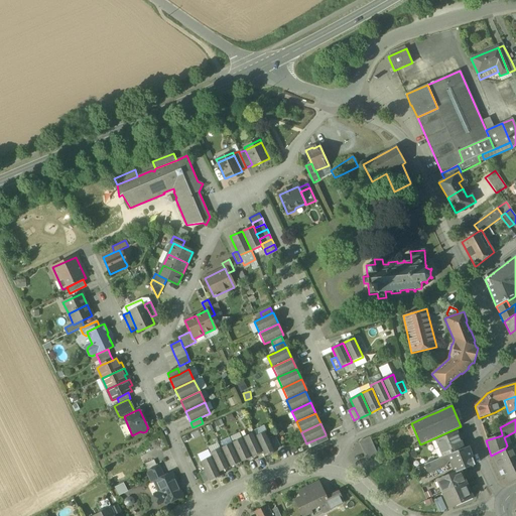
[(266,431),(255,436),(263,453),(264,456),(275,450),(270,439),(266,431)]
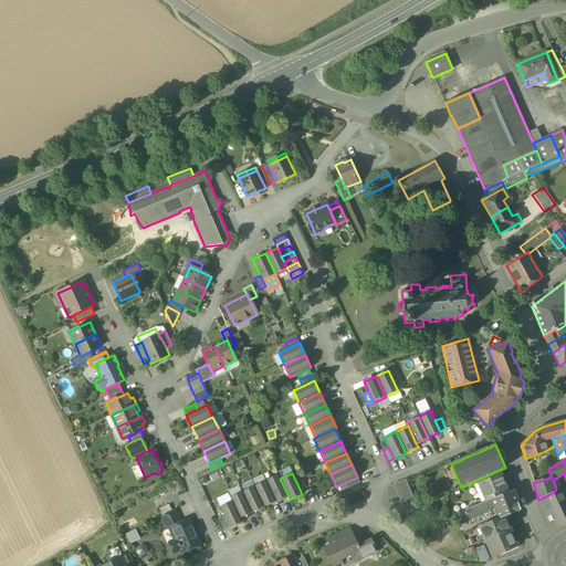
[(478,483),(485,502),(491,500),(509,492),(501,473),(478,483)]
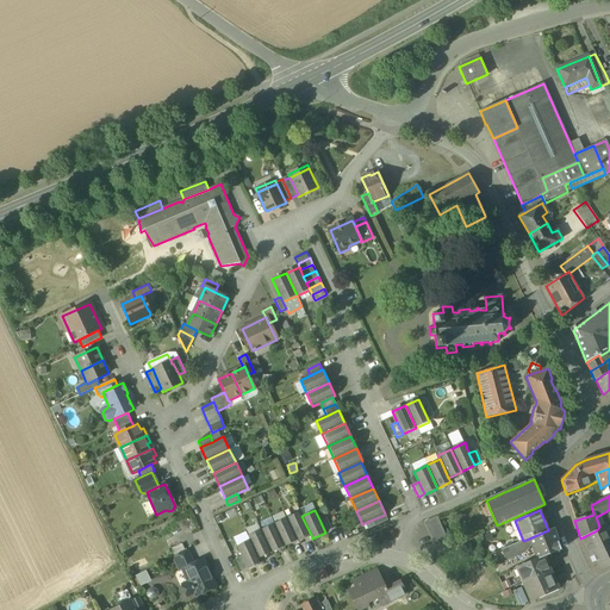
[(300,511),(287,517),(298,541),(311,535),(302,516),(300,511)]
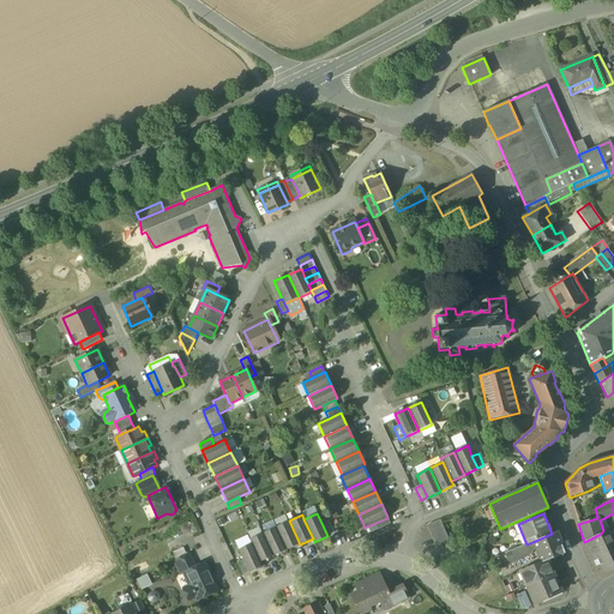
[(367,527),(371,533),(378,530),(390,524),(387,518),(375,523),(367,527)]
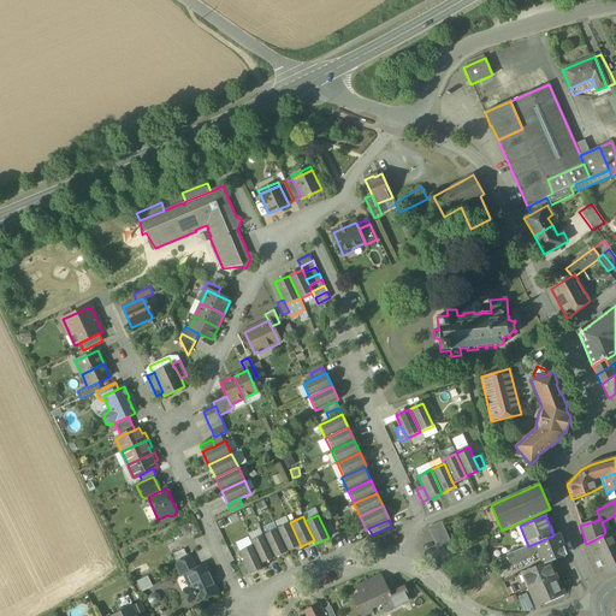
[(290,522),(277,529),(288,552),(301,546),(290,522)]
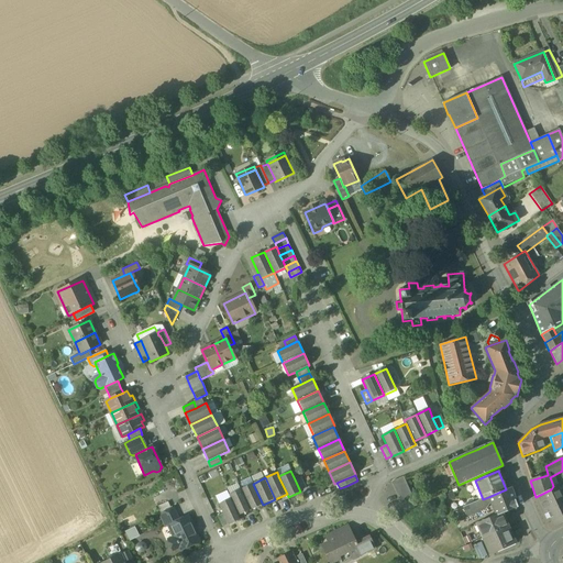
[(295,479),(300,492),(306,488),(301,477),(295,479)]
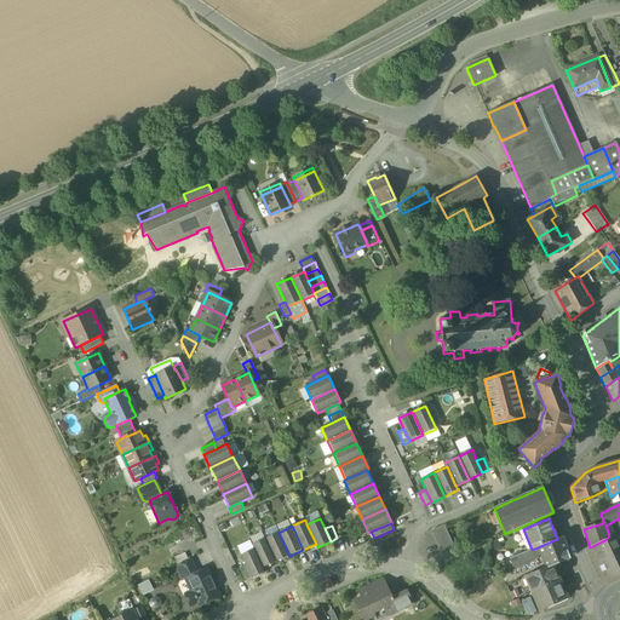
[(431,532),(445,563),(458,557),(445,526),(431,532)]
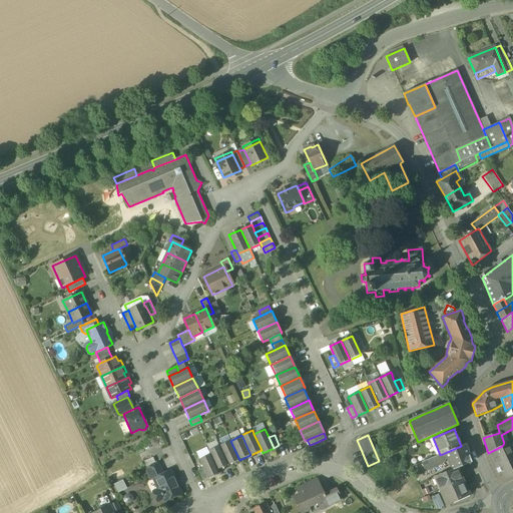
[(502,446),(500,447),(501,448),(512,442),(512,437),(504,443),(502,446)]
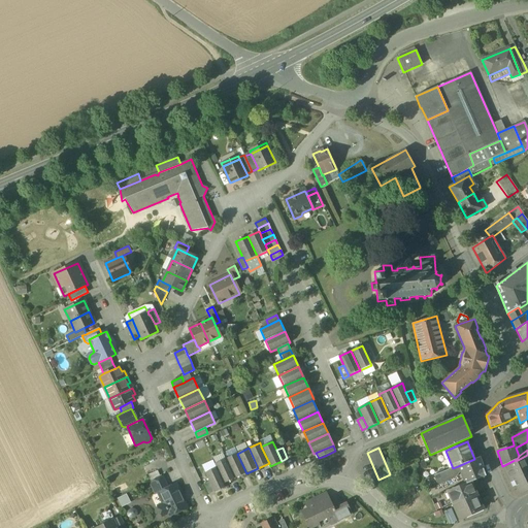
[(442,452),(449,469),(453,468),(446,451),(442,452)]
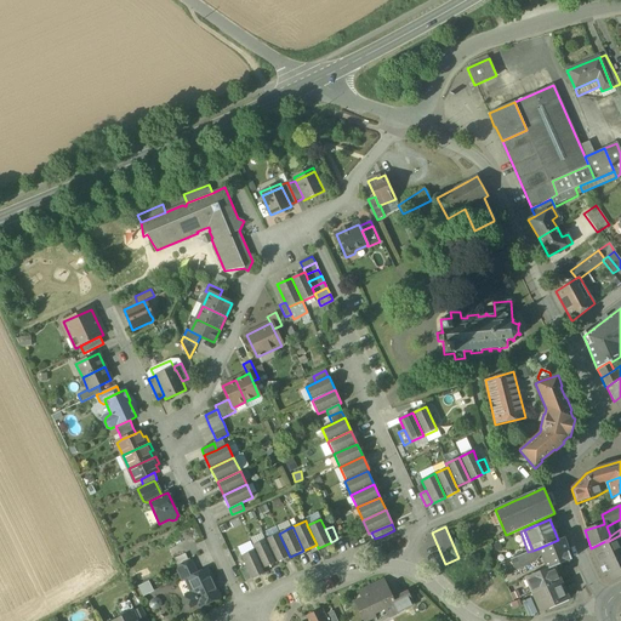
[(279,534),(266,540),(277,563),(290,557),(279,534)]
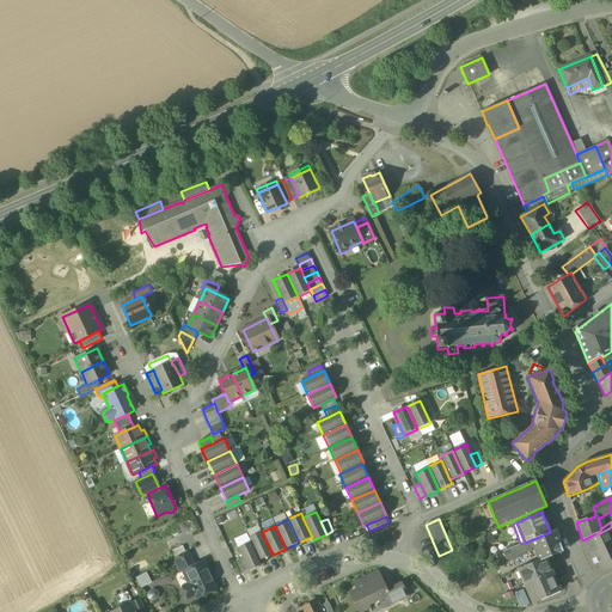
[(611,527),(598,534),(597,533),(582,540),(591,557),(592,560),(594,564),(598,563),(600,569),(603,573),(611,568),(611,527)]
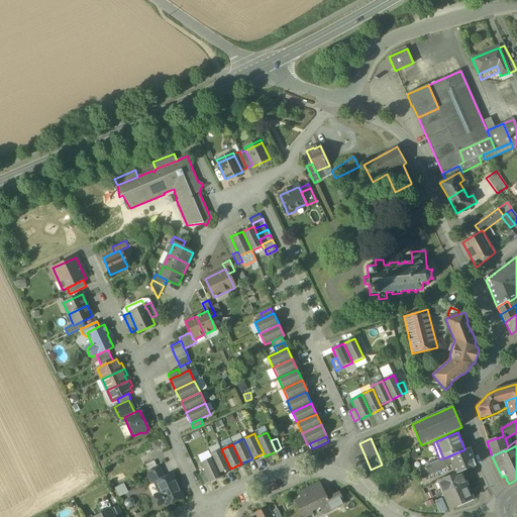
[(464,449),(448,456),(449,460),(453,469),(455,474),(460,472),(467,470),(468,473),(474,471),(475,471),(473,467),(475,466),(469,447),(464,449)]
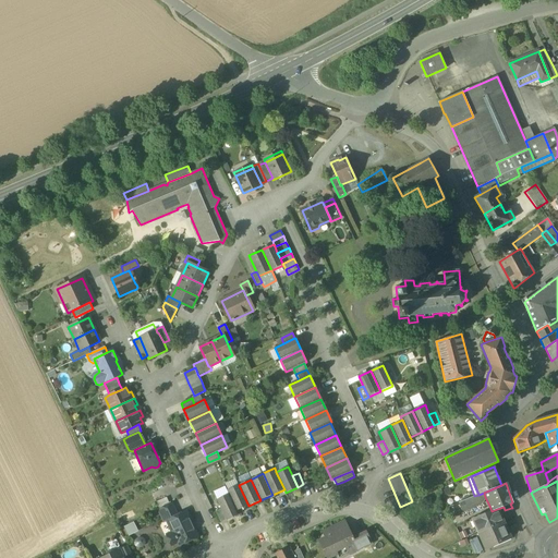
[(227,490),(229,494),(237,511),(249,506),(239,485),(227,490)]
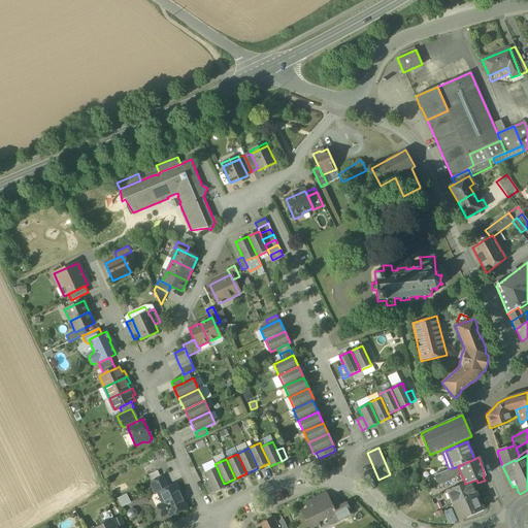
[(457,474),(459,470),(458,466),(453,468),(449,469),(440,473),(444,482),(454,477),(457,474)]
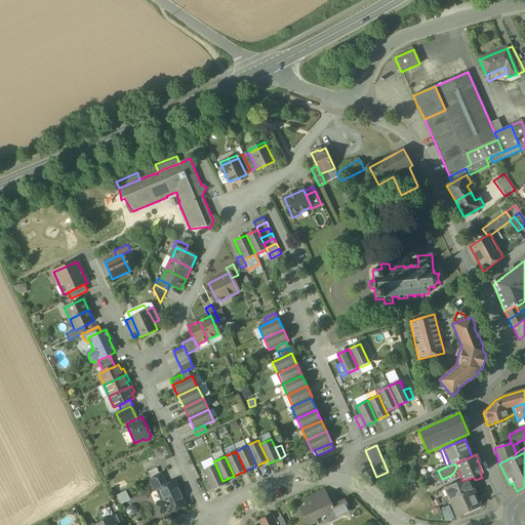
[(225,484),(223,481),(215,465),(204,471),(208,479),(213,489),(213,490),(225,484)]
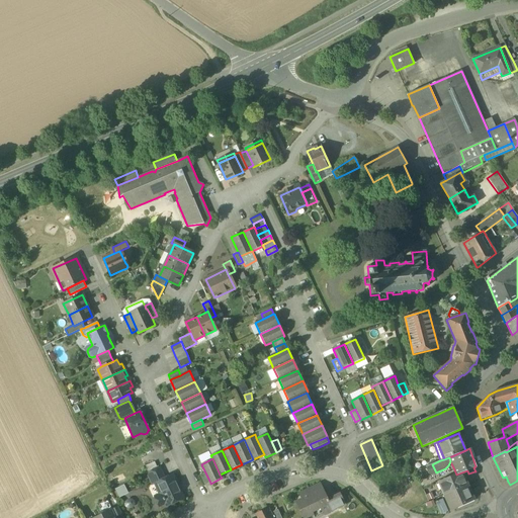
[(145,466),(148,472),(157,467),(155,462),(145,466)]
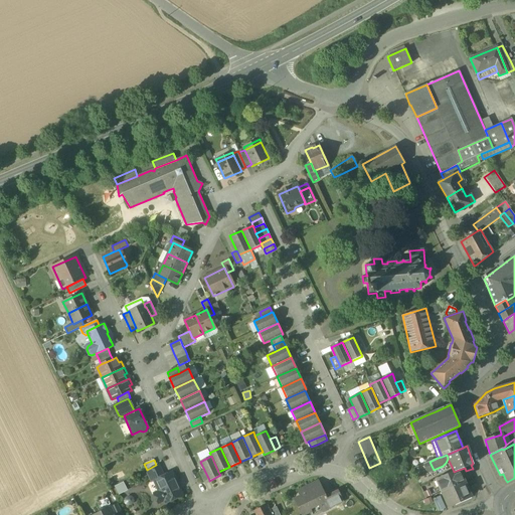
[(422,464),(426,473),(434,470),(430,462),(422,464)]
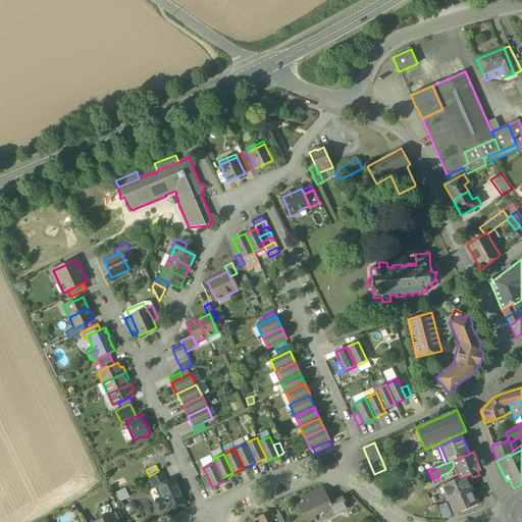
[(148,476),(154,488),(158,486),(166,482),(160,470),(158,471),(149,476),(148,476)]
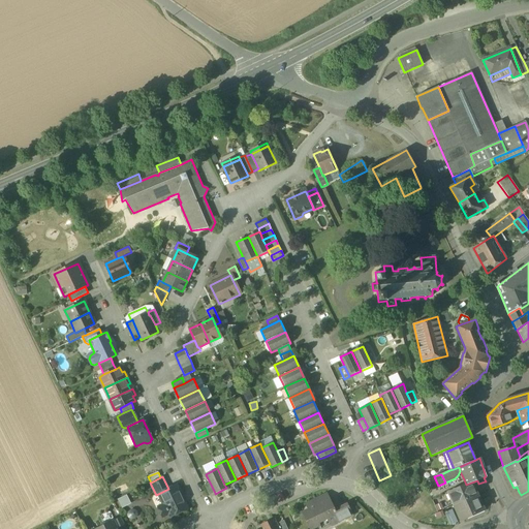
[(205,485),(210,496),(215,493),(210,483),(205,485)]
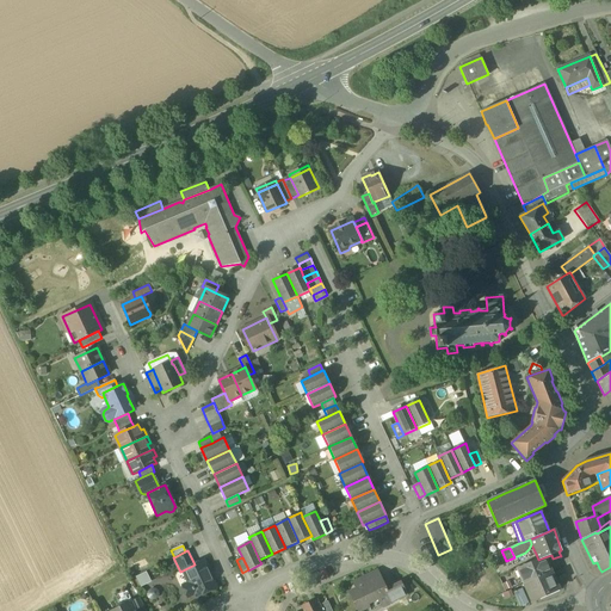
[(518,569),(524,584),(551,572),(545,560),(544,557),(538,560),(538,561),(535,562),(518,569)]
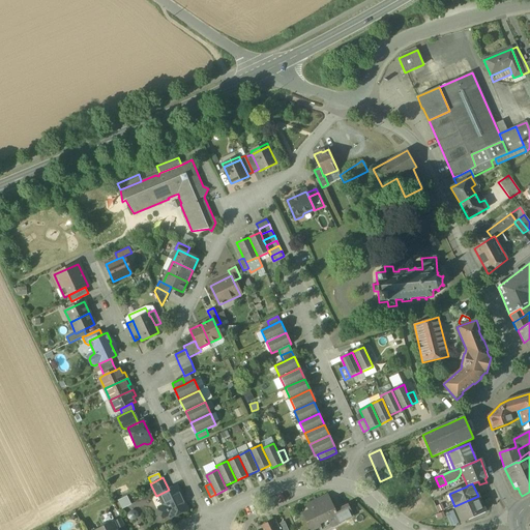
[(158,508),(163,518),(170,514),(171,518),(187,510),(176,487),(169,490),(160,494),(166,505),(158,508)]
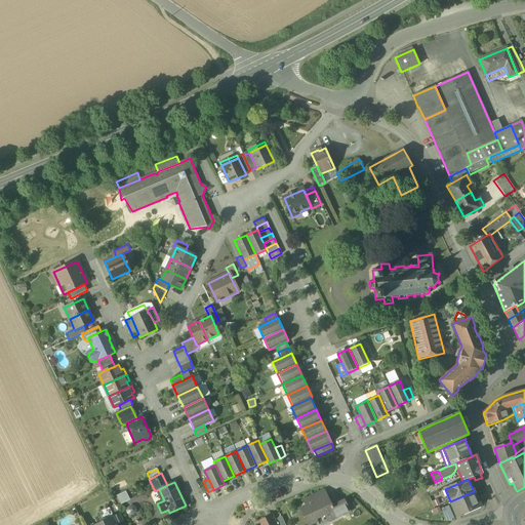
[(450,501),(456,517),(480,507),(474,491),(450,501)]
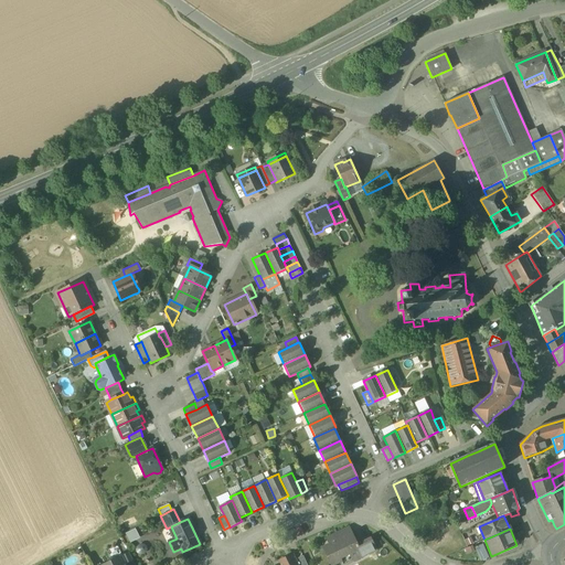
[(323,548),(331,564),(332,564),(341,561),(340,558),(349,554),(353,562),(362,557),(356,545),(351,533),(344,536),(342,531),(334,535),(336,539),(328,542),(330,545),(323,548)]
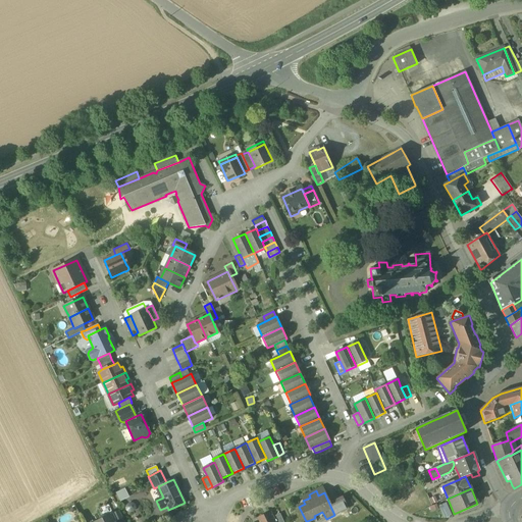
[(350,497),(344,499),(347,507),(353,504),(350,497)]
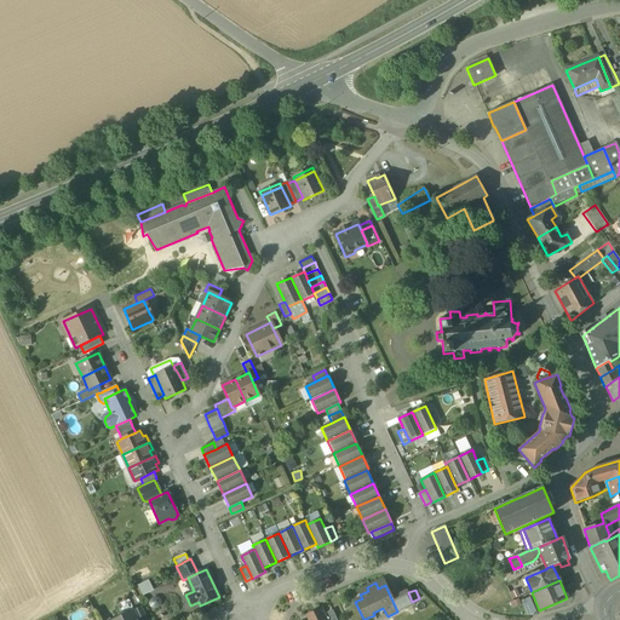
[(391,598),(397,612),(413,603),(412,602),(408,592),(407,591),(391,598)]
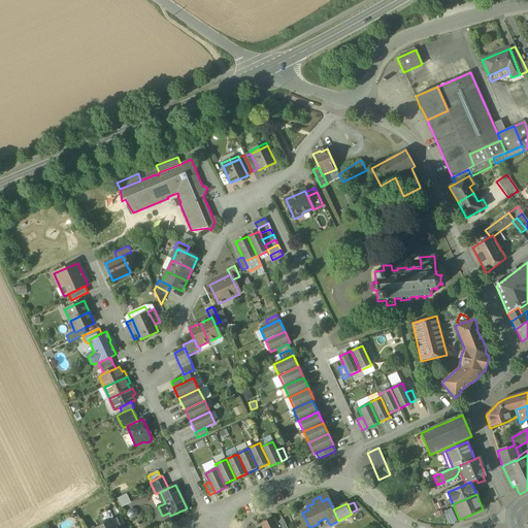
[(457,522),(452,508),(443,512),(449,525),(457,522)]
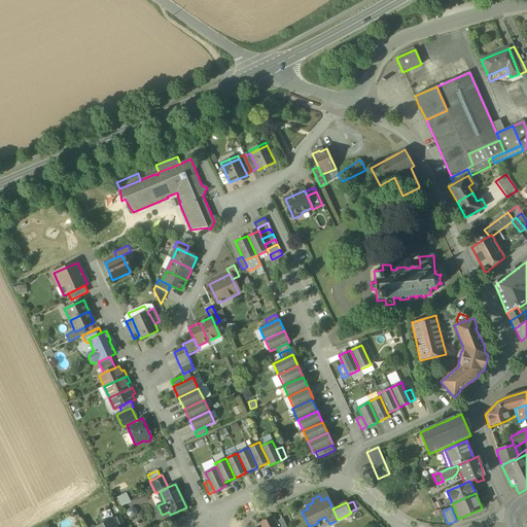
[(443,515),(441,510),(433,513),(435,518),(443,515)]
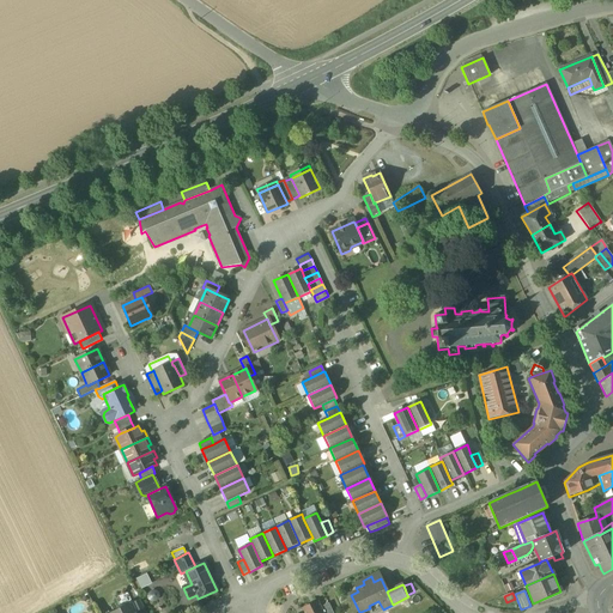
[(132,604),(135,612),(146,612),(140,600),(132,604)]
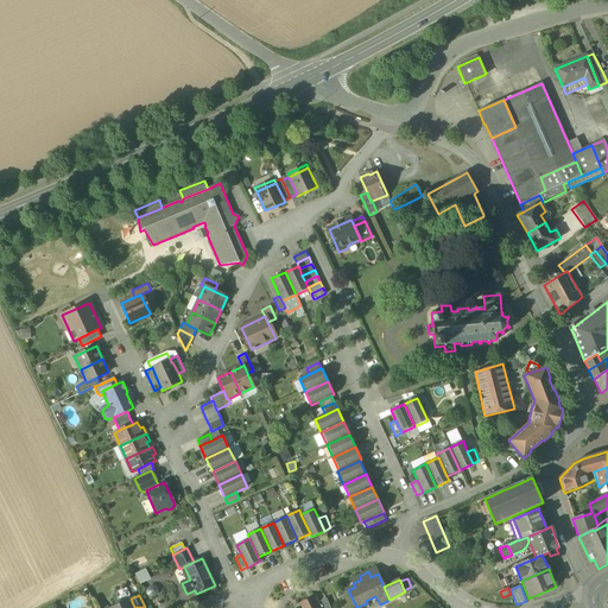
[(301,605),(302,607),(320,607),(317,602),(315,597),(301,605)]
